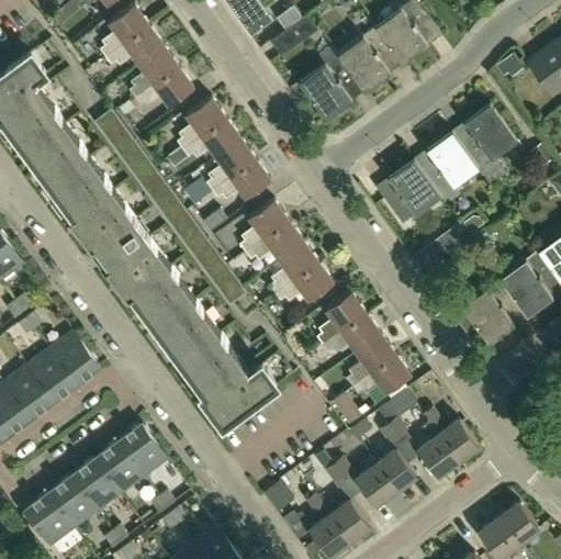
[(238,0),(227,9),(248,37),(268,22),(251,0),(238,0)]
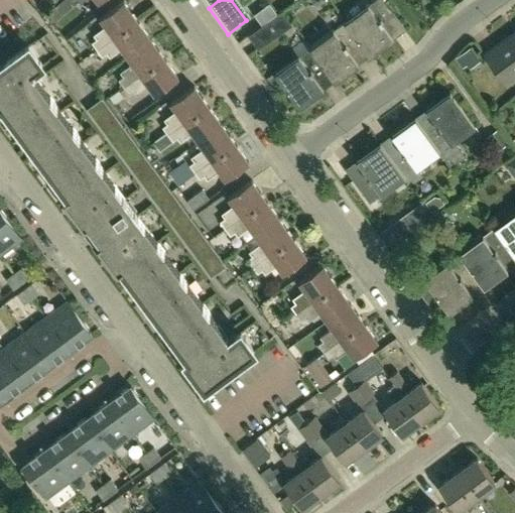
[(357,44),(369,60),(393,42),(381,26),(392,18),(379,1),(344,26),(357,44)]
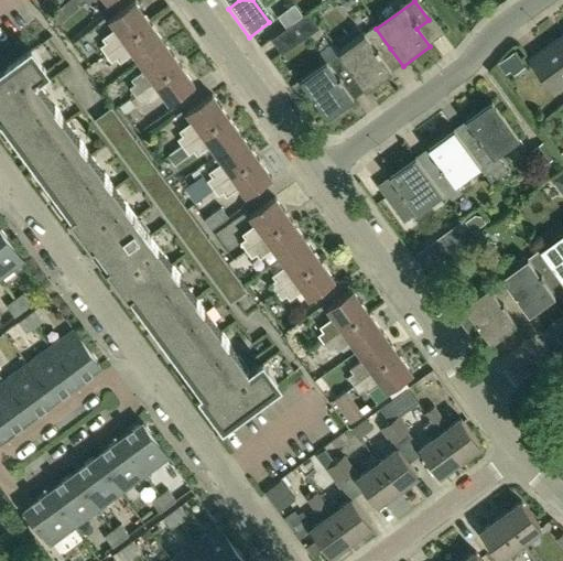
[(105,56),(147,27),(131,6),(106,23),(112,33),(100,41),(105,46),(99,50),(105,56)]
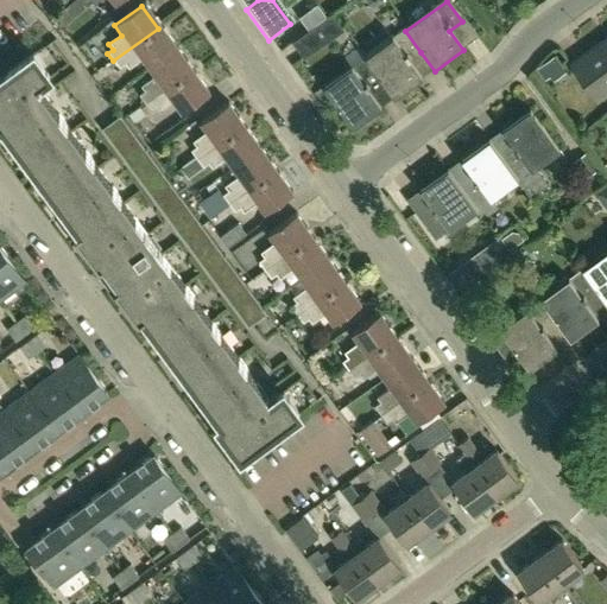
[(290,45),(302,62),(342,33),(330,17),(290,45)]
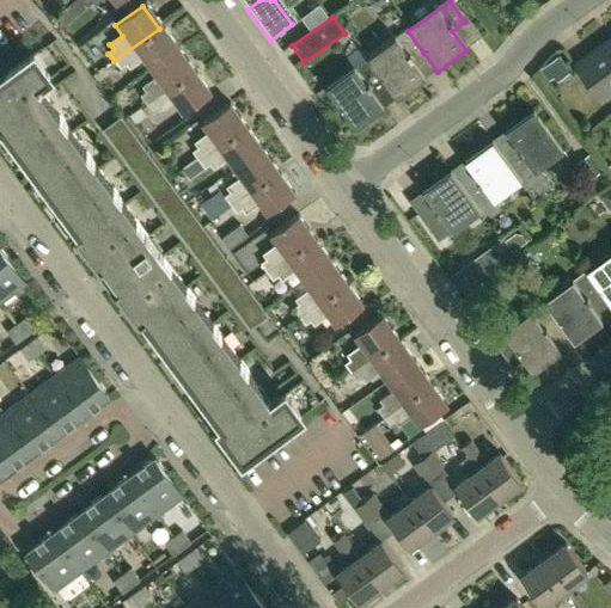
[(129,72),(141,62),(147,72),(176,51),(159,29),(114,61),(120,69),(124,66),(129,72)]
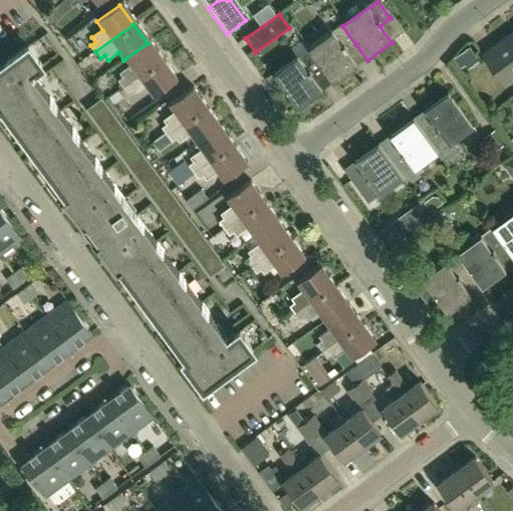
[(355,44),(342,26),(307,52),(320,70),(331,86),(356,68),(344,52),(355,44)]
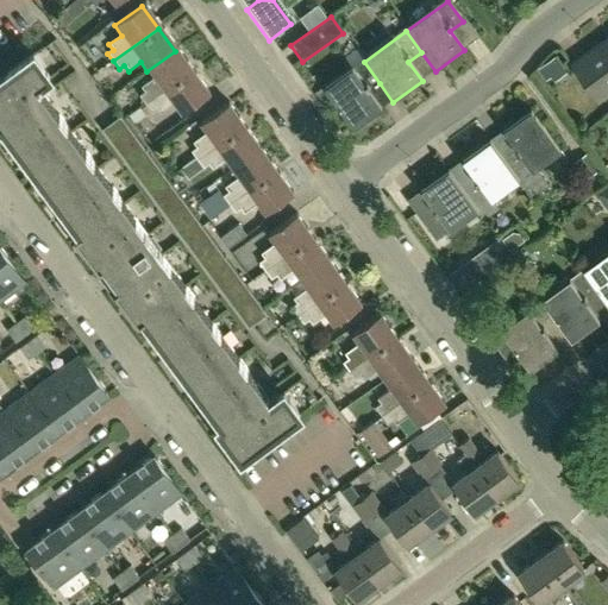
[(607,93),(607,41),(571,68),(596,102),(607,93)]
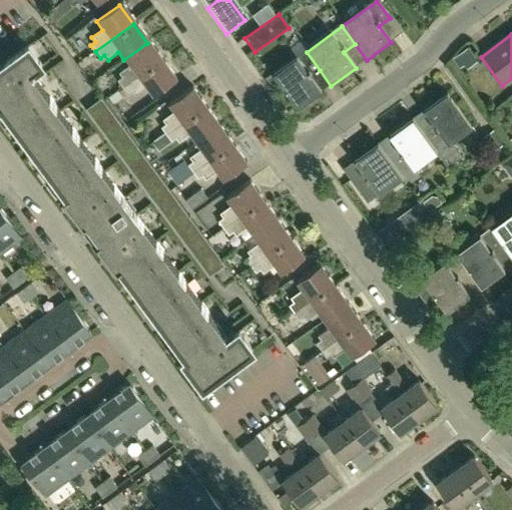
[(122,89),(160,62),(147,43),(123,60),(128,67),(118,74),(121,79),(117,82),(122,89)]
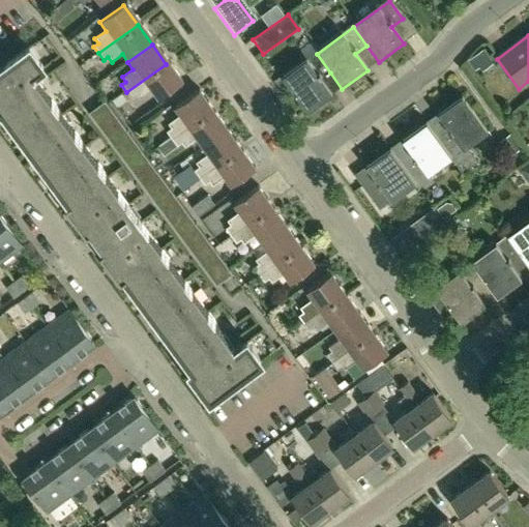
[(115,266),(193,372),(189,375),(208,401),(259,363),(244,345),(234,353),(59,115),(31,77),(41,69),(28,51),(0,70),(0,111),(79,217),(75,221),(85,236),(87,234),(101,254),(99,255),(111,269),(115,266)]
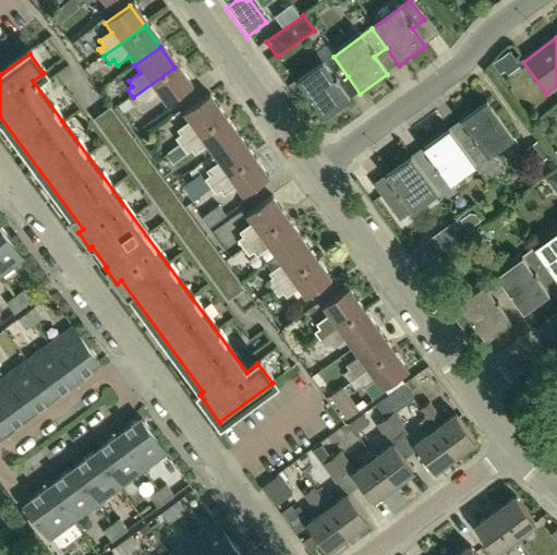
[(348,76),(334,57),(295,85),(323,121),(349,101),(336,84),(348,76)]
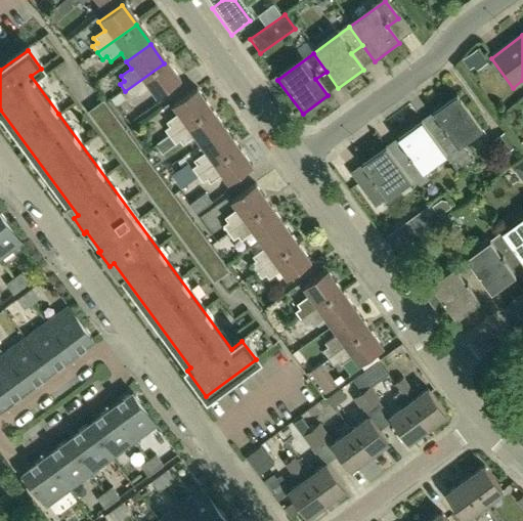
[(137,98),(147,91),(155,100),(178,83),(164,63),(125,91),(129,97),(134,94),(137,98)]
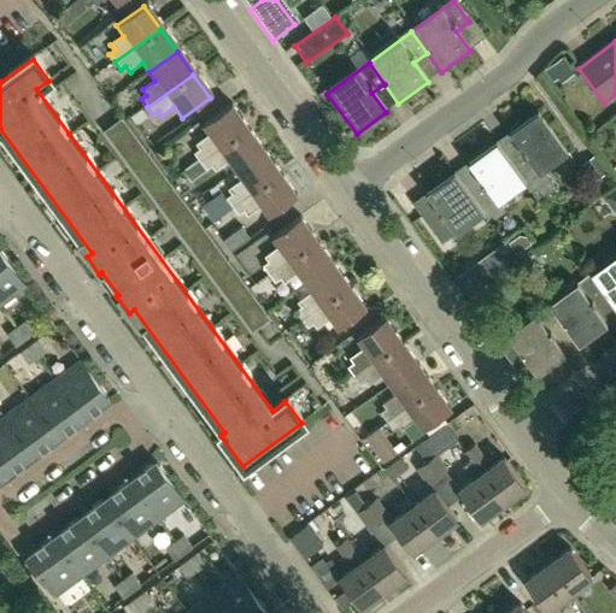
[(200,164),(246,130),(230,107),(203,128),(209,136),(194,146),(199,151),(194,154),(198,161),(200,164)]
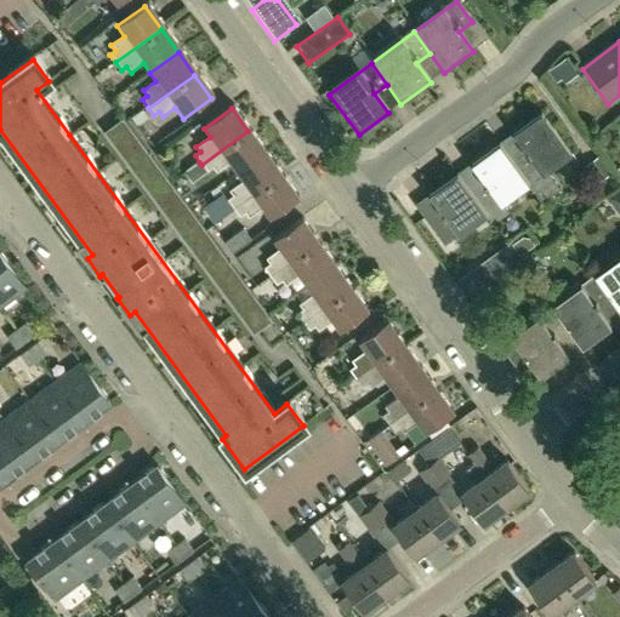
[(559,192),(545,172),(569,155),(539,114),(511,133),(525,153),(510,164),(527,187),(528,186),(541,205),(559,192)]
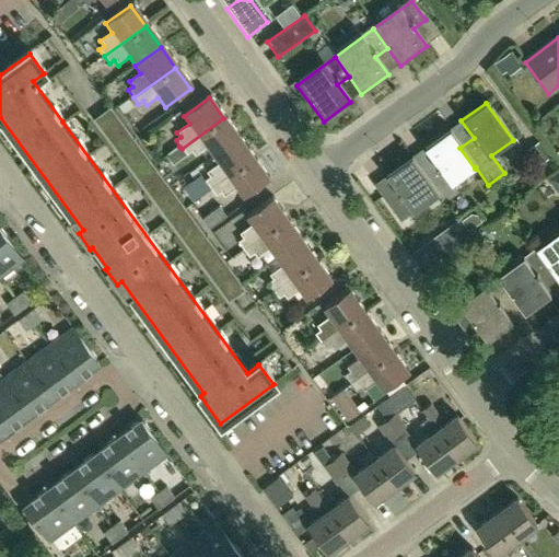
[(109,108),(96,118),(231,302),(244,292),(109,108)]
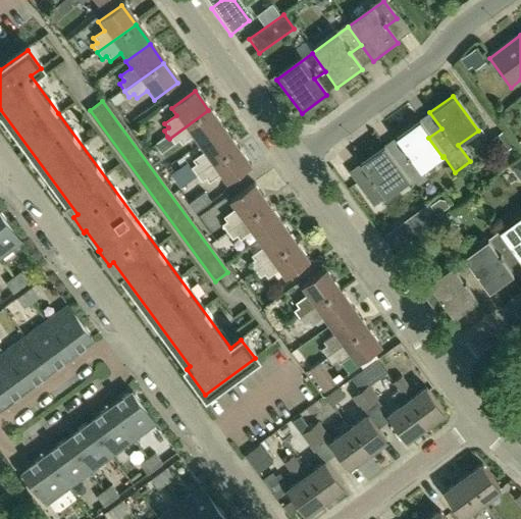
[(181,146),(193,138),(199,146),(222,130),(208,110),(169,139),(167,137),(154,146),(161,156),(174,146),(173,145),(177,142),(181,146)]
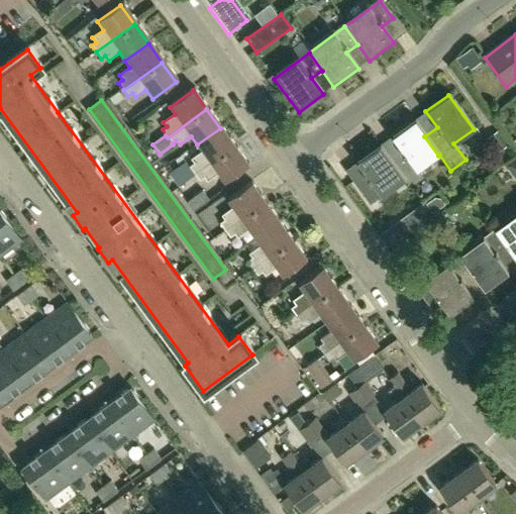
[(401,155),(390,163),(403,181),(409,190),(422,181),(415,172),(438,156),(424,136),(413,120),(389,138),(401,155)]
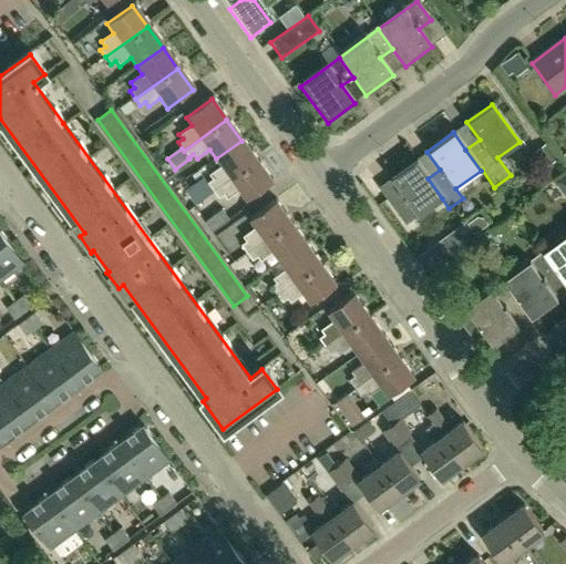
[(213,192),(256,161),(242,141),(216,159),(222,166),(208,176),(212,181),(207,184),(213,192)]
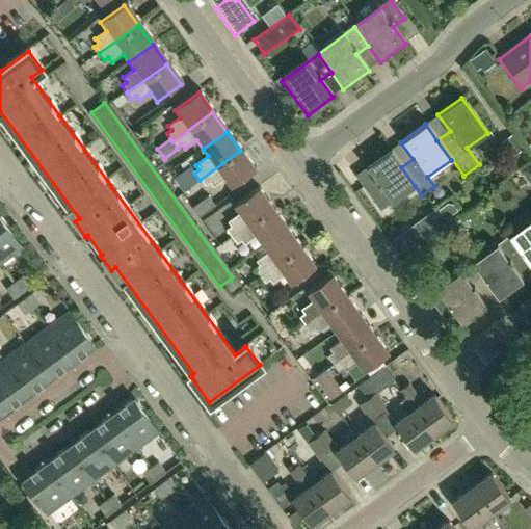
[(212,187),(224,179),(231,188),(255,170),(240,151),(200,180),(205,187),(209,183),(212,187)]
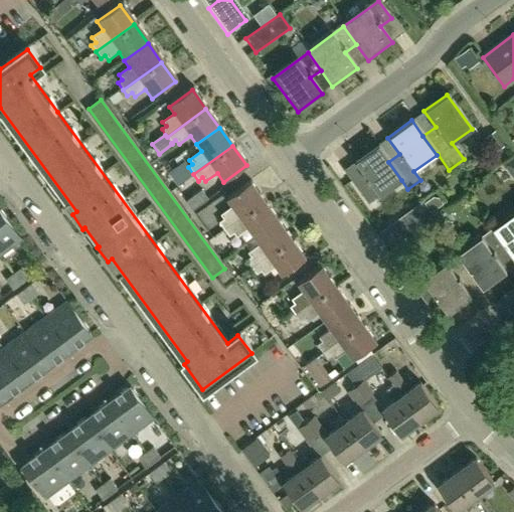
[(367,205),(401,180),(388,162),(376,146),(354,162),(366,178),(353,187),(367,205)]
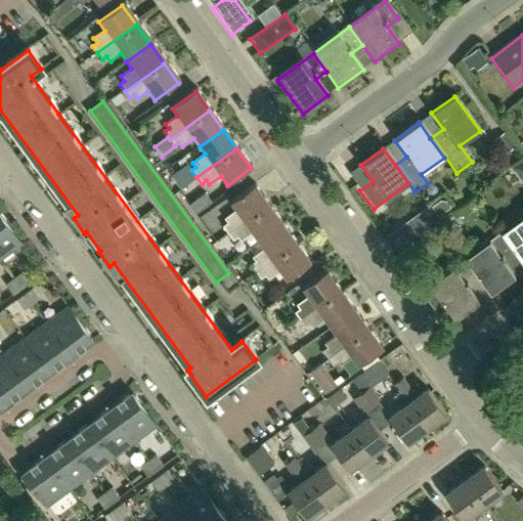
[(522,160),(514,167),(522,179),(522,160)]
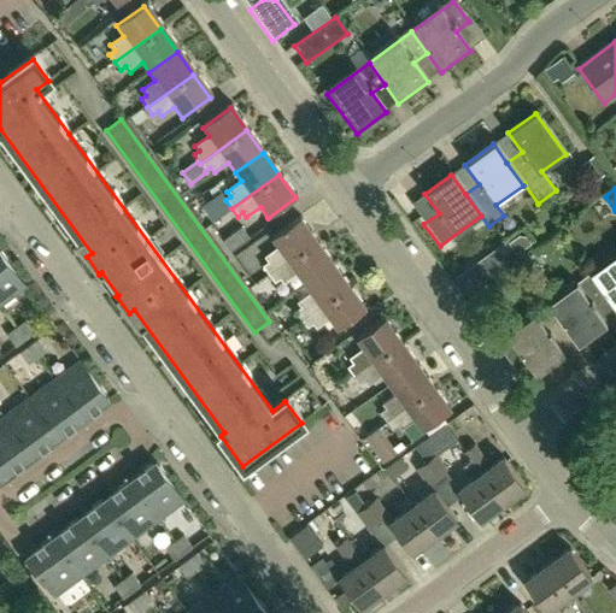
[(268,276),(315,242),(298,219),(270,240),(277,249),(264,259),(268,264),(262,269),(268,276)]
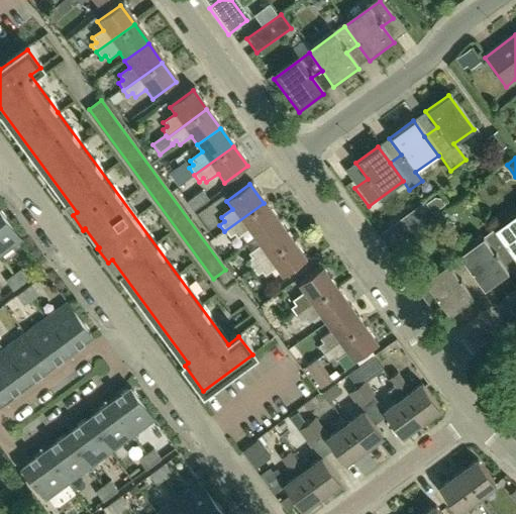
[(209,200),(201,189),(185,202),(193,212),(209,200)]
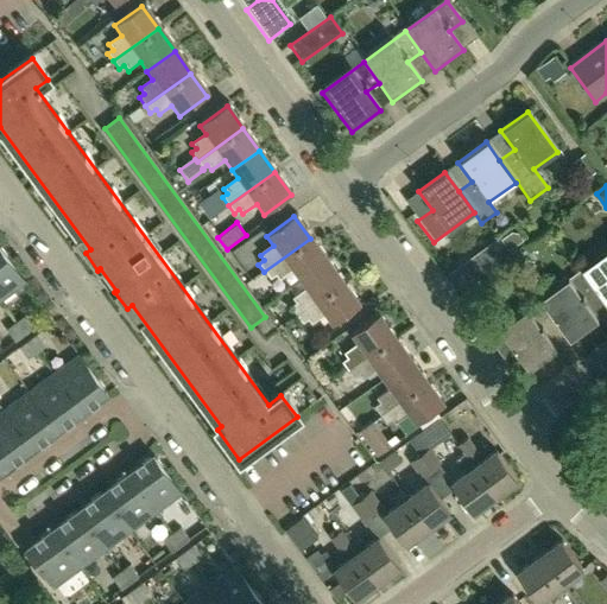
[(278,281),(292,272),(298,280),(327,261),(310,239),(264,272),(270,280),(276,277),(278,281)]
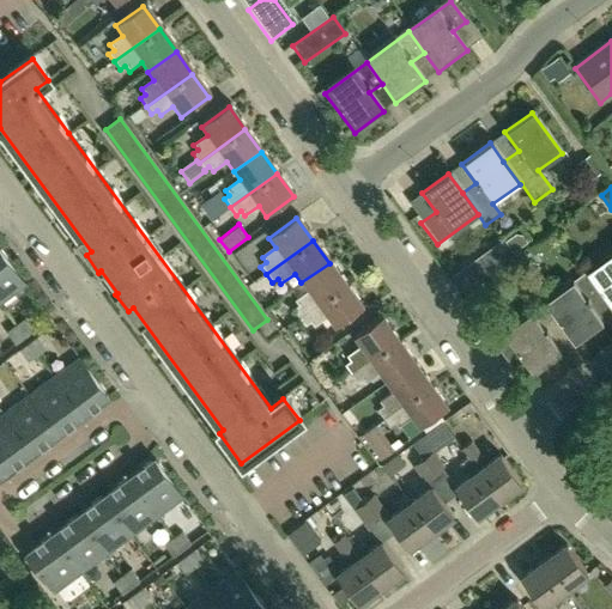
[(510,257),(501,244),(486,254),(497,268),(510,257)]
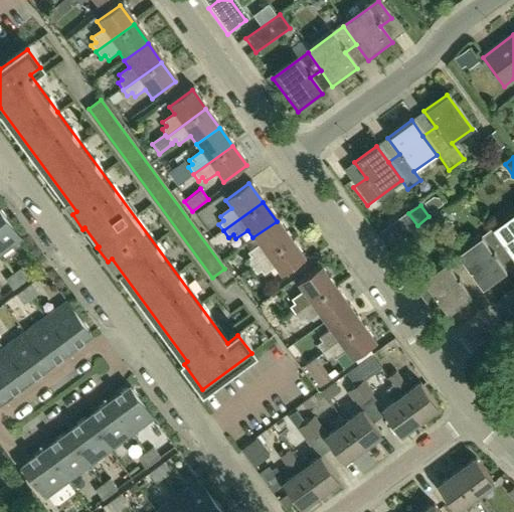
[(0,254),(20,240),(0,212),(0,254)]
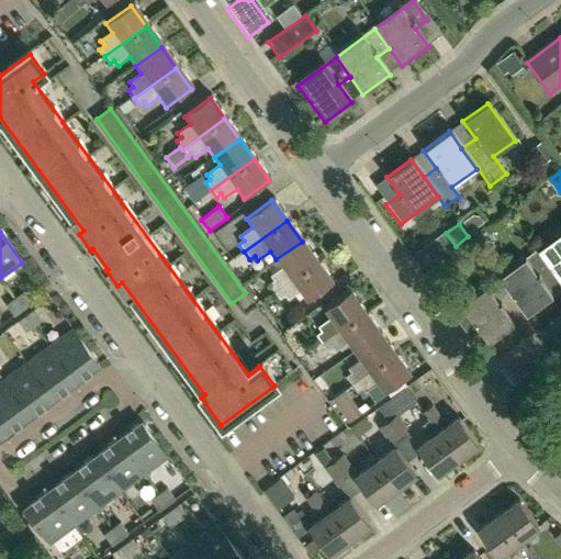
[(560,233),(537,252),(550,270),(560,284),(560,233)]
